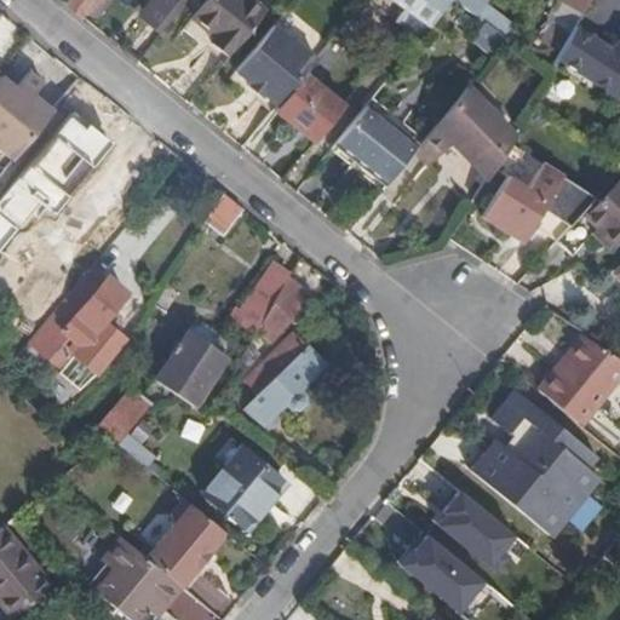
[(82,16),(95,0),(68,0),(65,3),(82,16)]
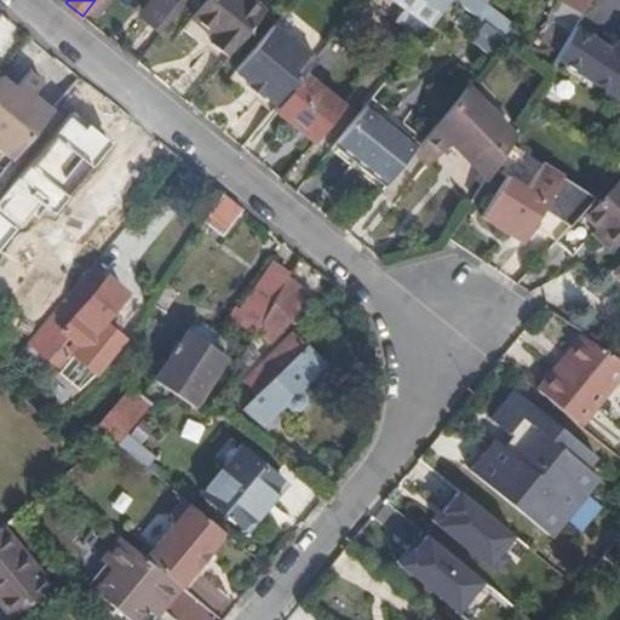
[(164,0),(148,21),(160,30),(184,0),(183,0),(164,0)]
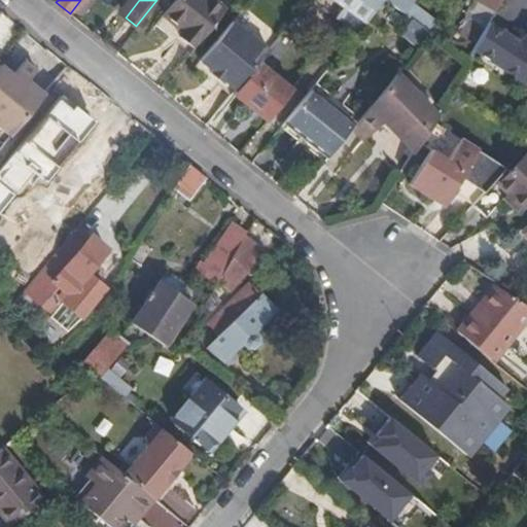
[(194,47),(202,37),(224,9),(212,0),(174,0),(165,12),(184,29),(179,36),(194,47)]
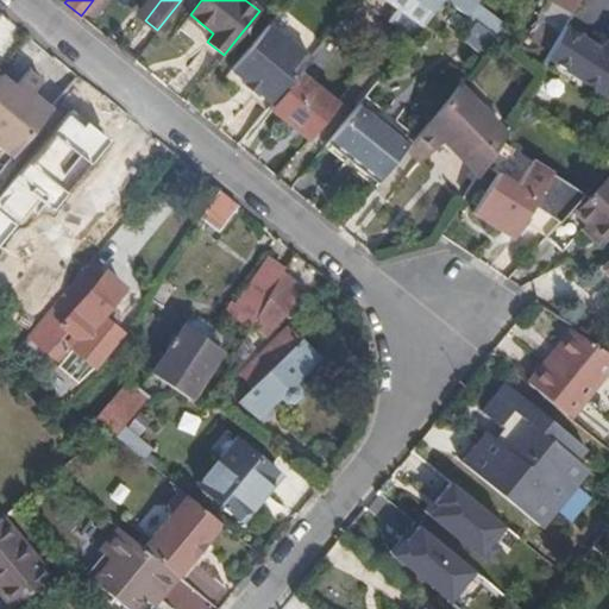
[(390,0),(399,6),(391,17),(413,33),(439,0),(390,0)]
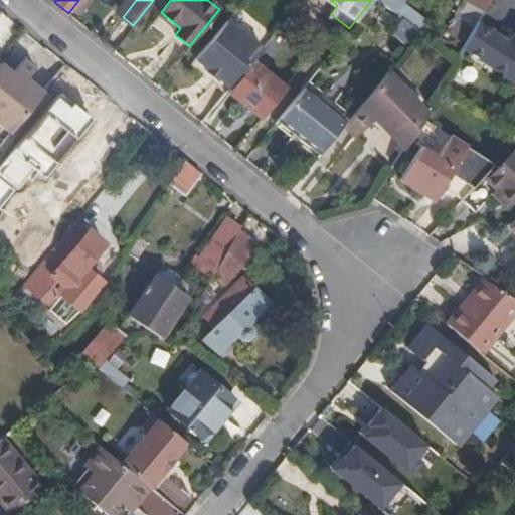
[(377,0),(397,14),(402,7),(405,3),(400,0),(377,0)]
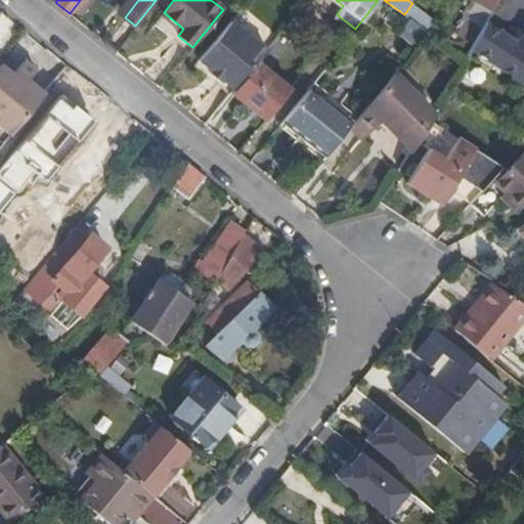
[(475,0),(474,2),(476,3),(489,12),(496,0),(475,0)]
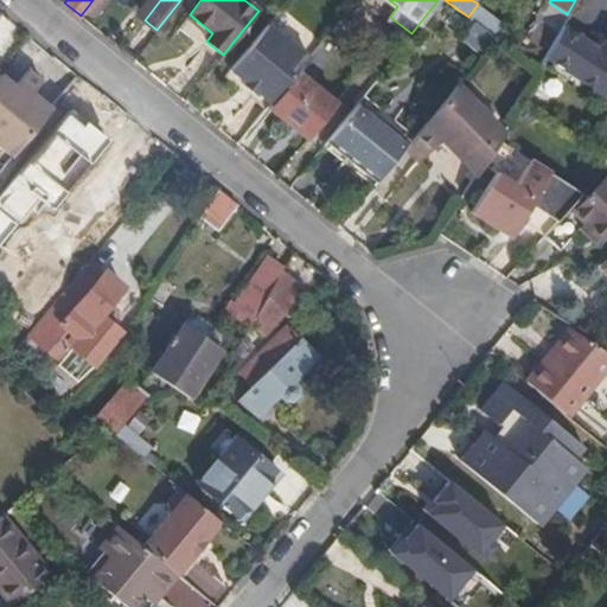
[(551,4),(529,61),(536,66),(544,53),(561,25),(567,14),(551,4)]
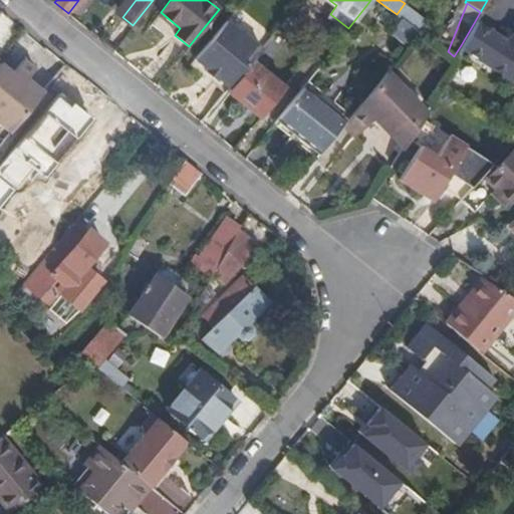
[(423,23),(402,7),(397,14),(402,17),(419,29),(419,30),(423,23)]
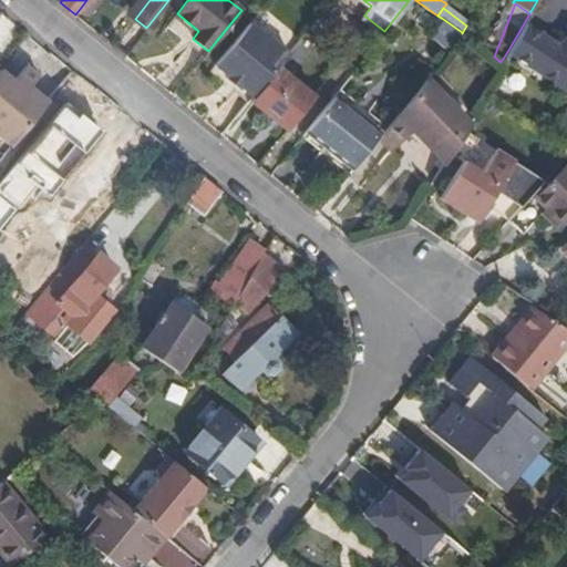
[(462,32),(443,19),(430,35),(449,49),(462,33),(462,32)]
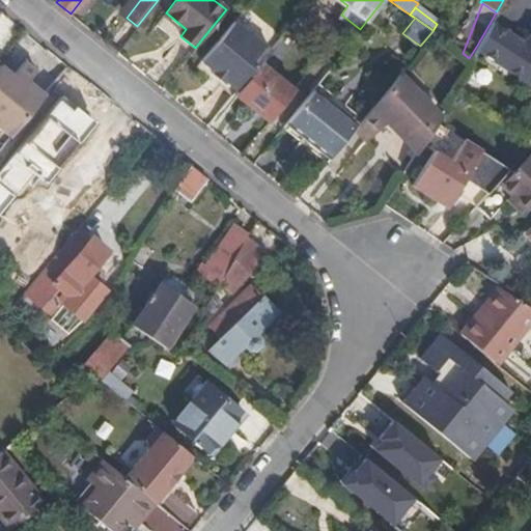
[(223,79),(238,90),(260,62),(270,51),(234,22),(202,61),(213,70),(211,73),(222,81),(223,79)]
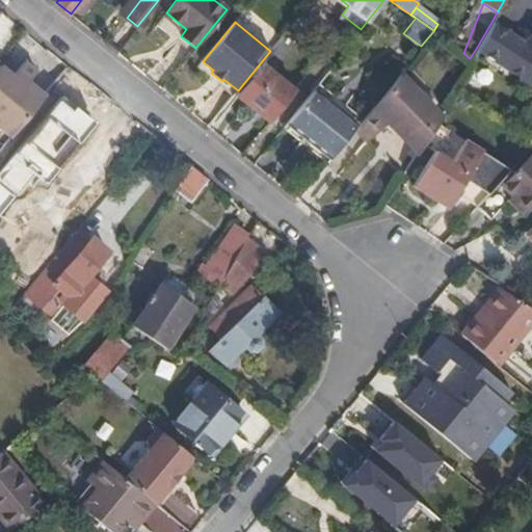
[(531,35),(528,44),(524,50),(517,46),(522,40),(491,22),(477,47),(531,79),(531,78),(531,35)]
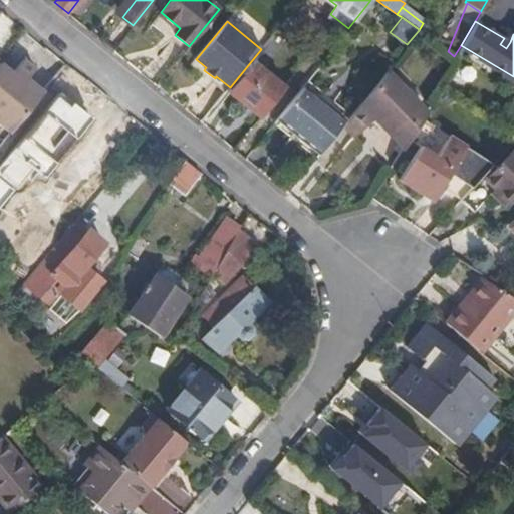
[(510,42),(504,38),(500,44),(506,48),(510,42)]
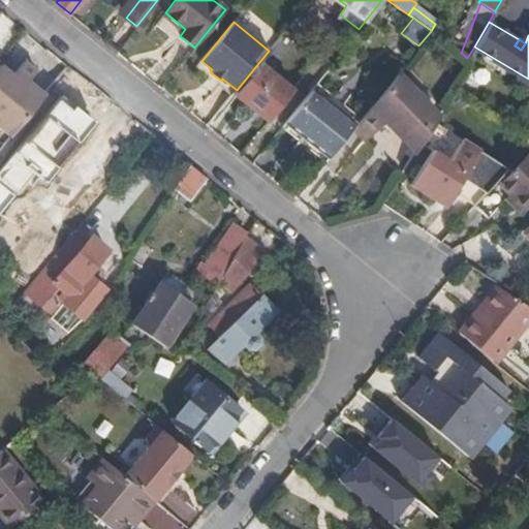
[(0,126),(10,134),(44,92),(28,79),(36,69),(24,59),(11,73),(0,64),(0,126)]
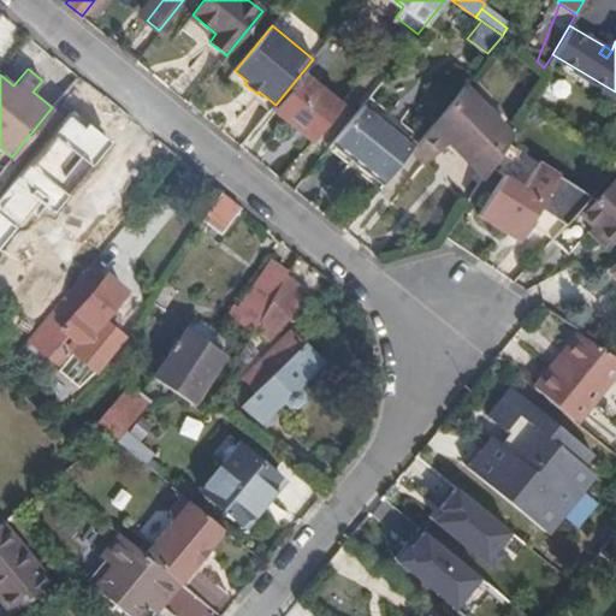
[(276,105),(271,107),(311,140),(341,102),(302,72),(276,105)]
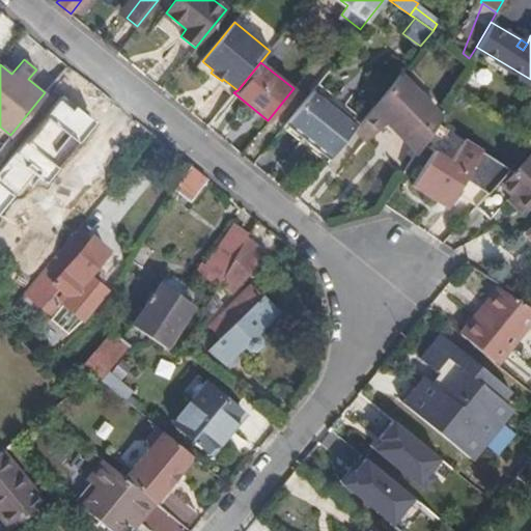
[(443,109),(398,73),(389,85),(362,117),(354,127),(368,138),(388,114),(403,128),(401,131),(420,145),(421,143),(435,122),(443,109)]
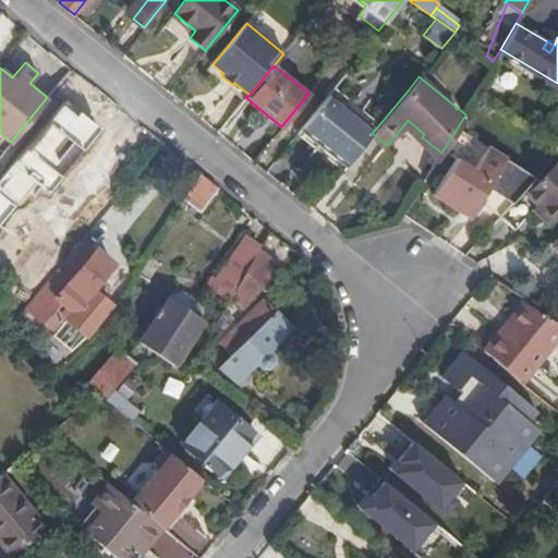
[(334,86),(301,126),(348,162),(372,133),(380,123),(334,86)]
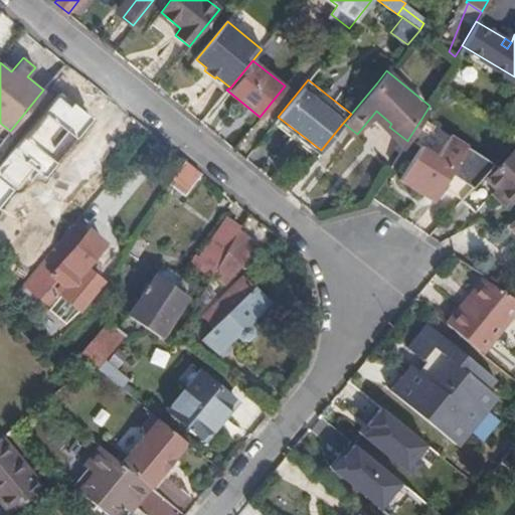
[(408,139),(418,145),(432,125),(421,119),(408,139)]
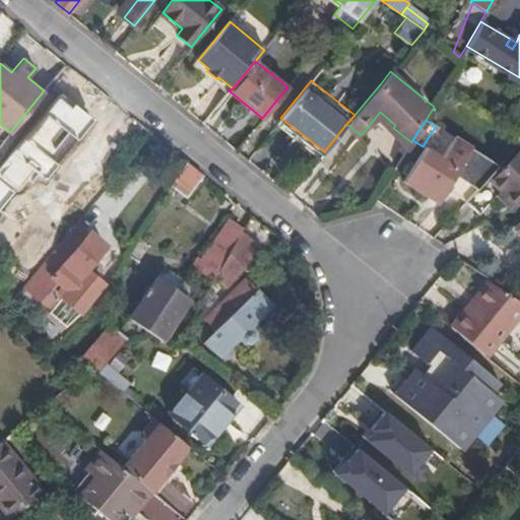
[(423,146),(402,181),(437,201),(445,188),(467,198),(488,176),(497,166),(436,126),(423,146)]
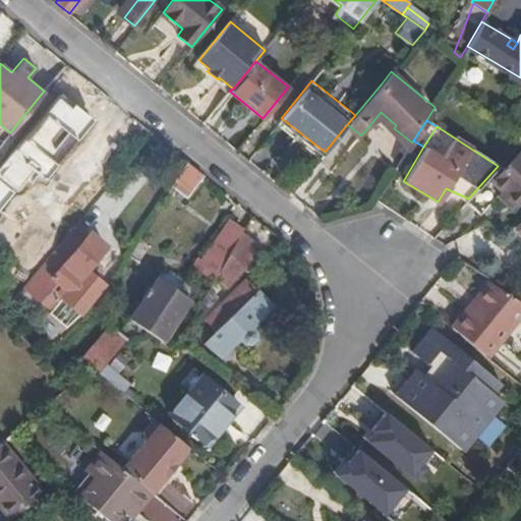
[(503,188),(519,205),(520,201),(520,150),(493,180),(488,176),(468,198),(481,212),(503,188)]
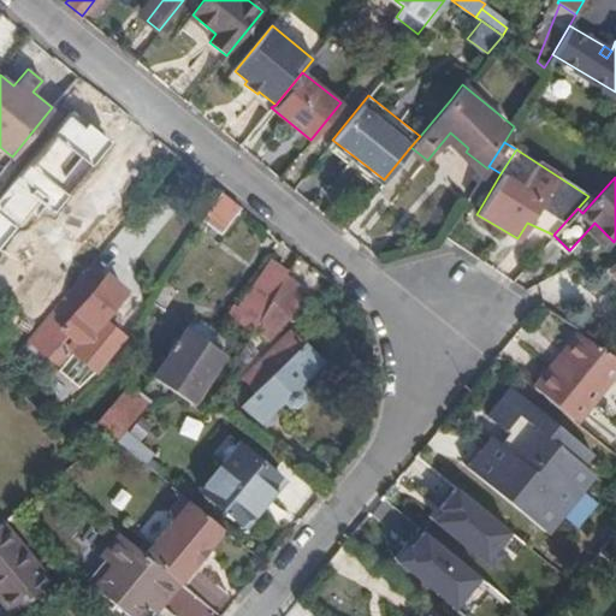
[(221,191),(202,219),(220,234),(241,207),(221,191)]
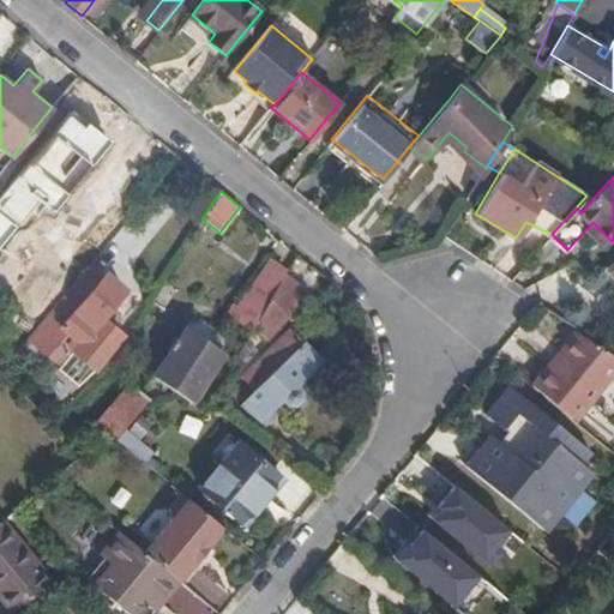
[(59,197),(31,230),(40,236),(38,239),(74,270),(104,235),(68,204),(67,205),(59,197)]
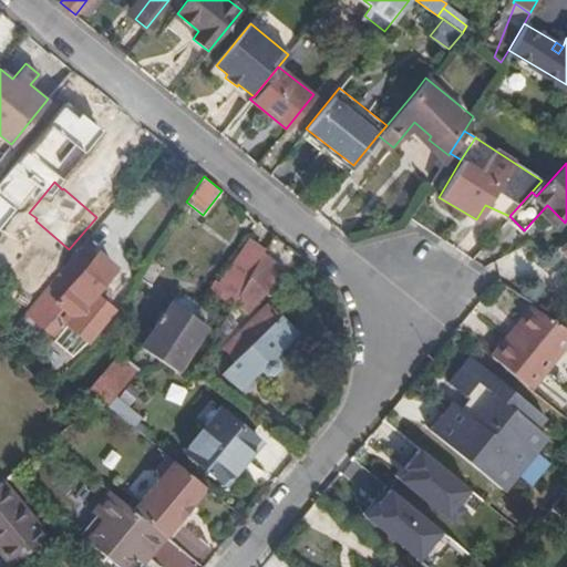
[(235,301),(263,253),(248,243),(214,289),(235,301)]
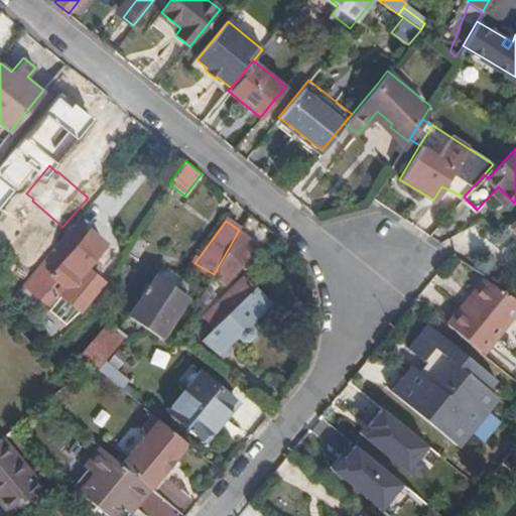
[(84,267),(103,242),(87,229),(84,233),(72,224),(23,282),(47,308),(50,305),(65,323),(81,308),(102,281),(84,267)]
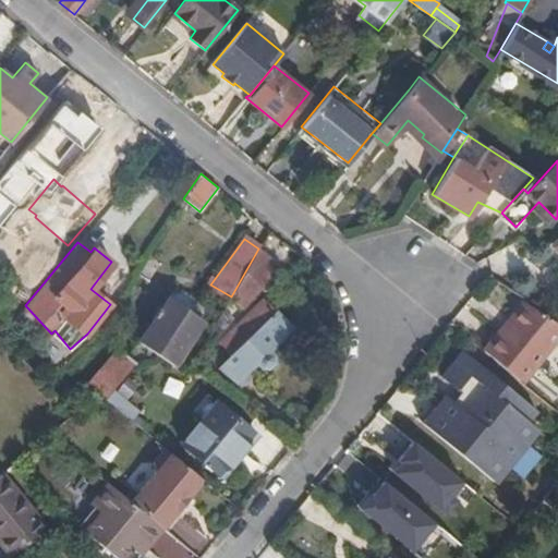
[(258,249),(231,296),(243,305),(279,266),(258,249)]
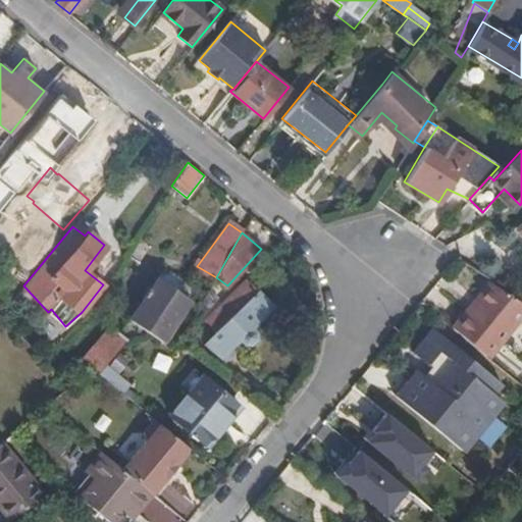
[(173,274),(168,281),(192,297),(196,291),(173,274)]
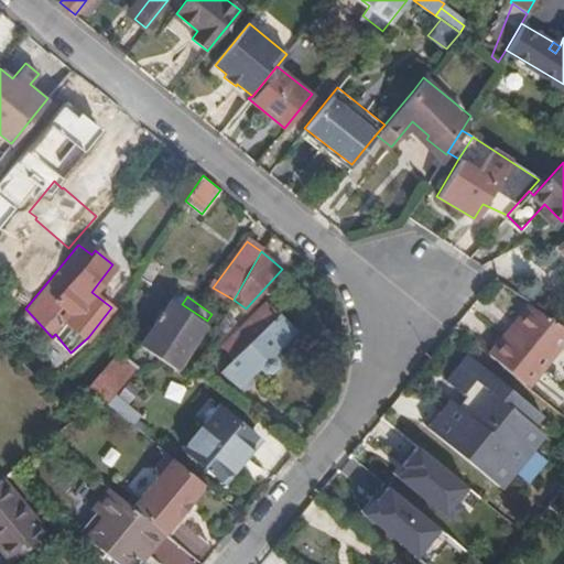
[(213,325),(207,321),(182,304),(172,297),(141,340),(181,369),(213,325)]
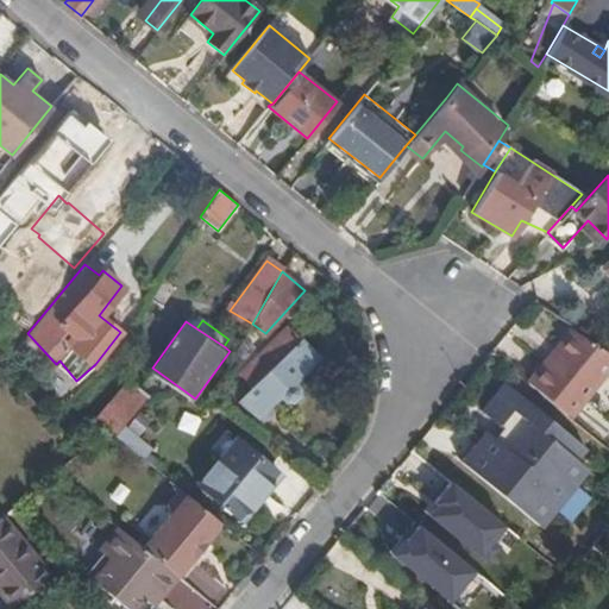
[(287,326),(239,372),(253,385),(238,401),(257,415),(280,394),(284,399),(292,399),(297,393),(297,385),(293,381),(307,366),(306,365),(316,355),(287,326)]
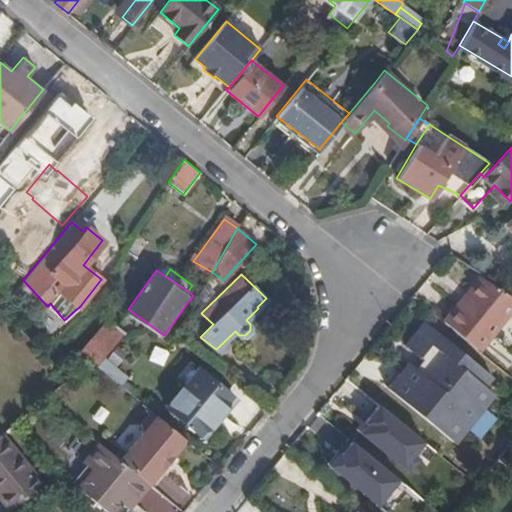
[(458,303),(444,320),(477,348),(499,321),(501,323),(511,309),(511,293),(483,275),(460,304),(458,303)]
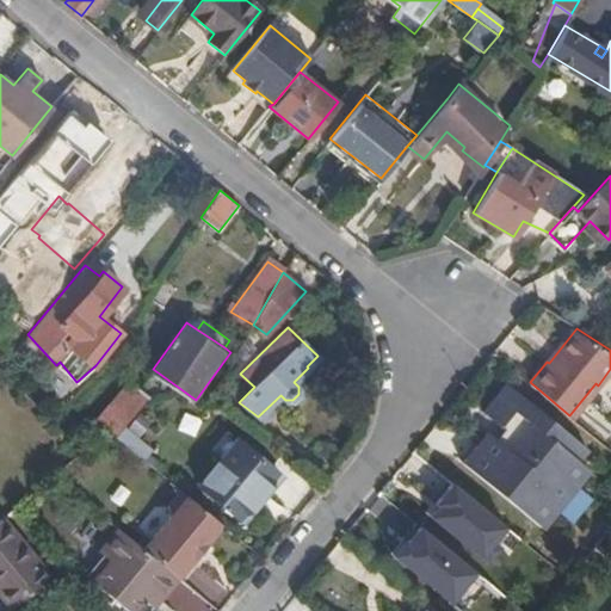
[(254,347),(245,338),(229,365),(234,370),(254,347)]
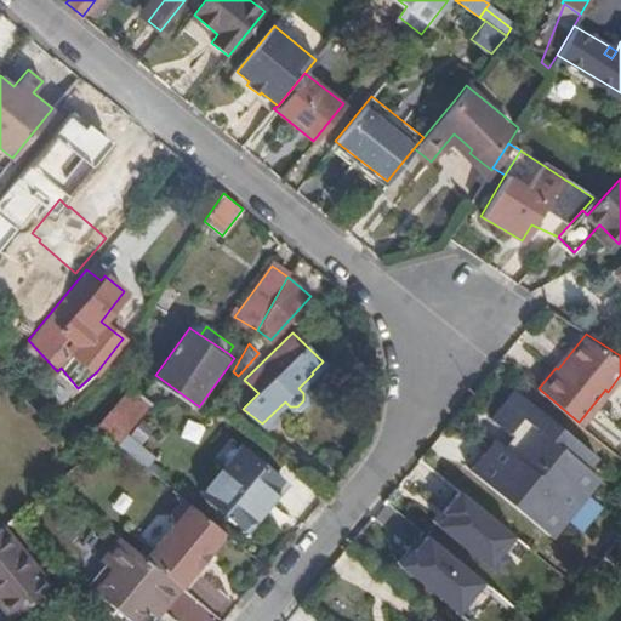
[(103,432),(117,443),(134,425),(149,405),(152,404),(132,388),(100,428),(103,432)]
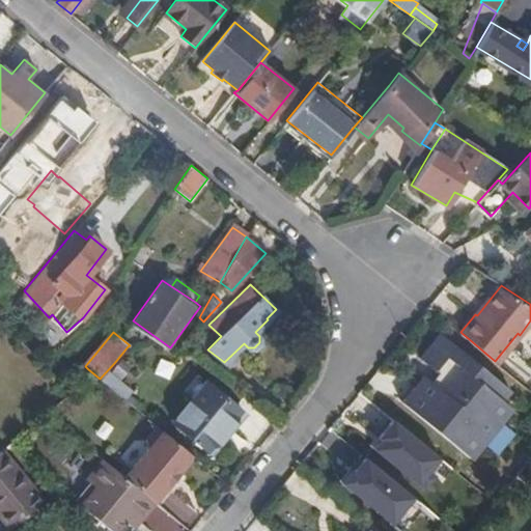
[(510,389),(440,332),(419,357),(441,374),(434,384),(423,374),(401,401),(471,458),(512,408),(502,399),(510,389)]
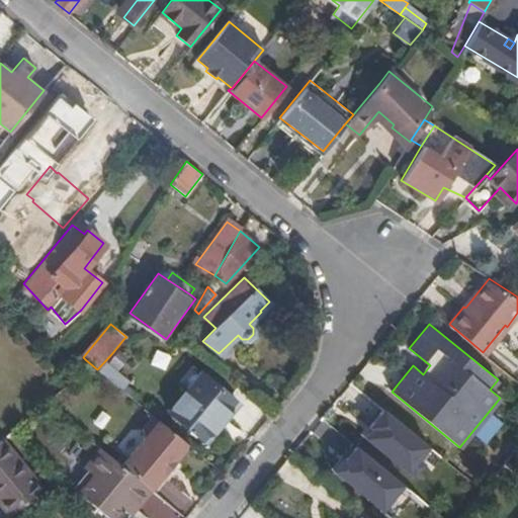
[(165,370),(169,354),(153,350),(150,366),(165,370)]
